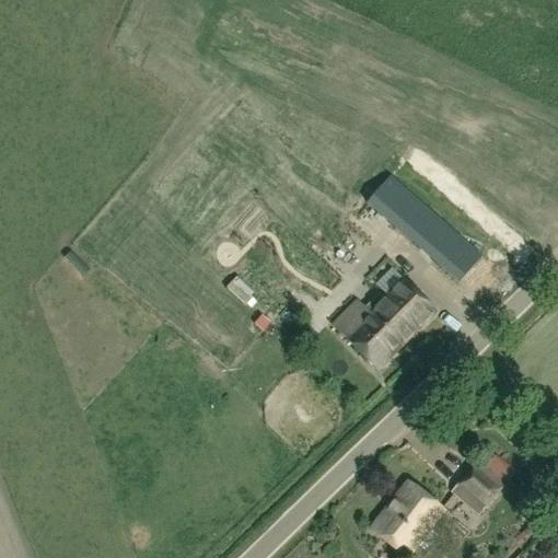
[(367,201),(375,210),(402,233),(443,270),(441,272),(456,287),(480,257),(388,176),(367,201)]
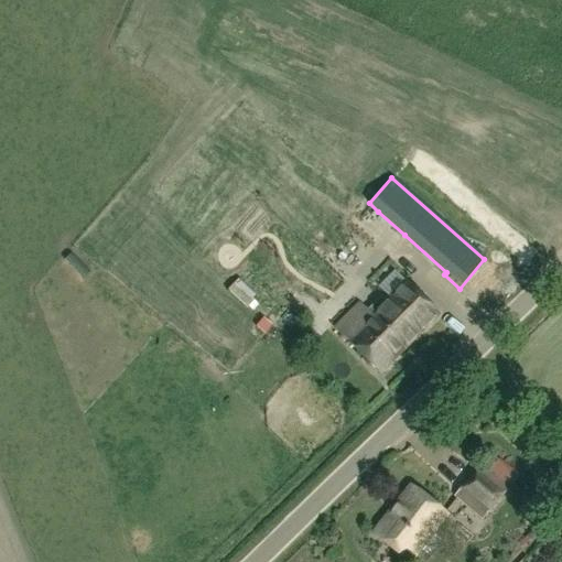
[(337,276),(373,246),(345,214),(334,223),(320,227),(316,230),(311,214),(303,204),(298,208),(276,215),(271,200),(265,192),(239,213),(246,233),(261,228),(261,230),(291,265),(315,258),(316,265),(321,269),(310,272),(322,288),(337,276)]
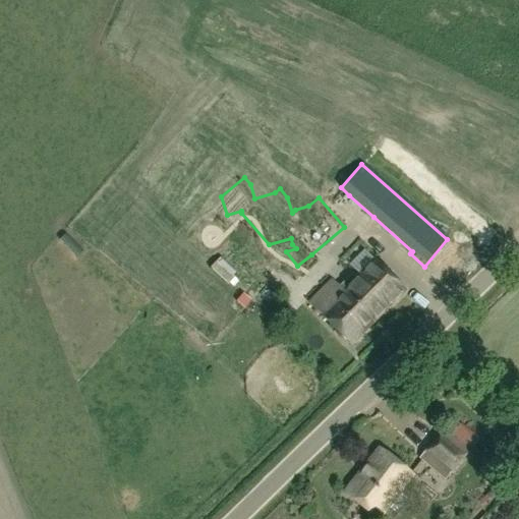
[(344,288),(375,318),(401,290),(370,261),(344,288)]
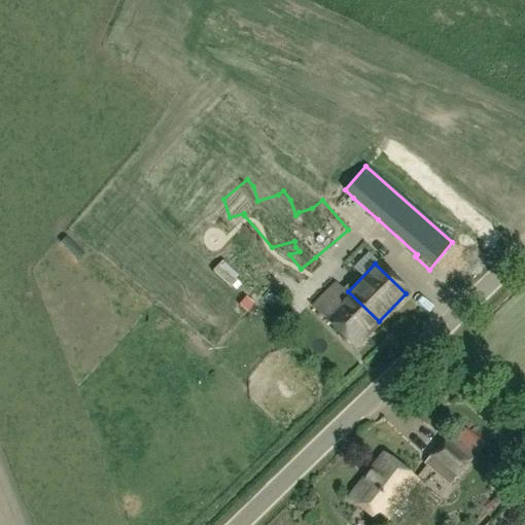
[(379,321),(348,291),(321,319),(352,349),(379,321)]
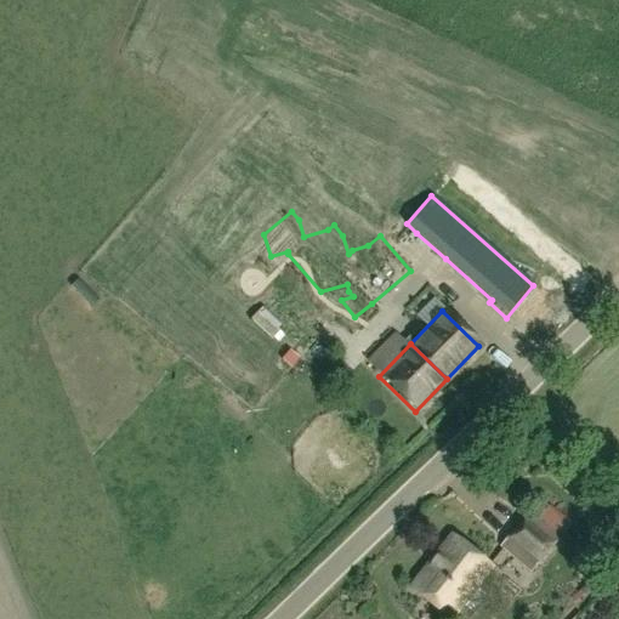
[(528,569),(557,535),(527,511),(499,544),(528,569)]
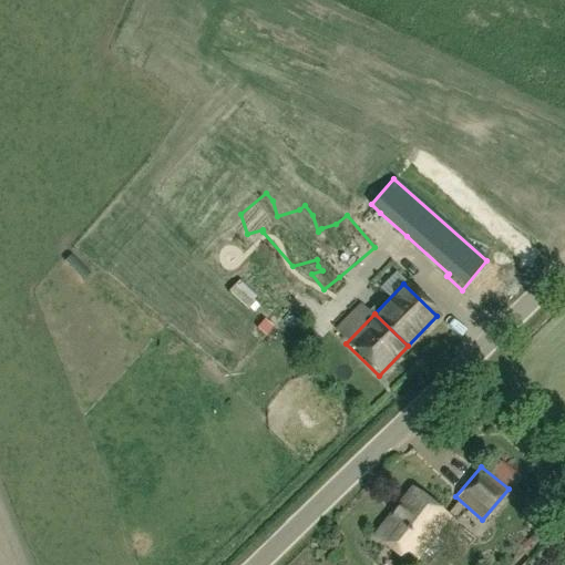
[(448,534),(438,525),(445,515),(410,489),(373,535),(409,563),(418,551),(429,558),(448,534)]
